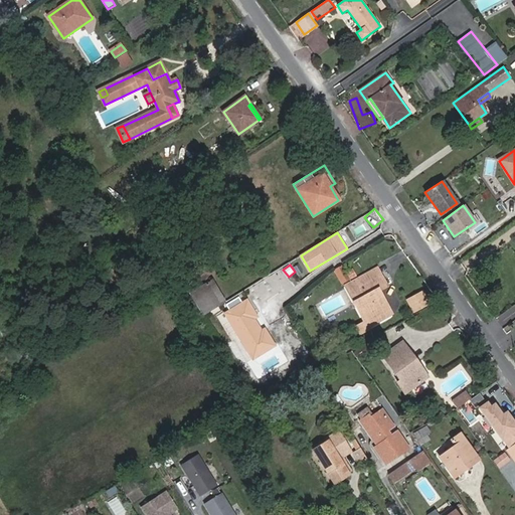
[(358,277),(354,268),(346,271),(344,266),(335,269),(341,284),(358,277)]
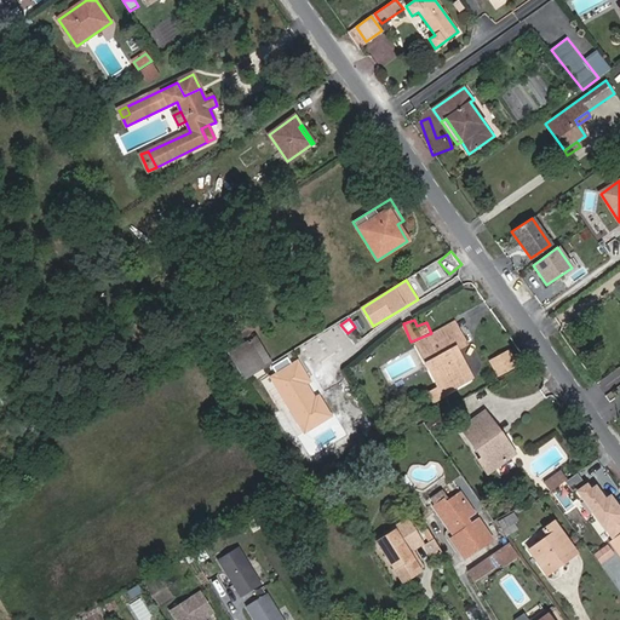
[(455,323),(431,337),(435,344),(458,331),(455,323)]
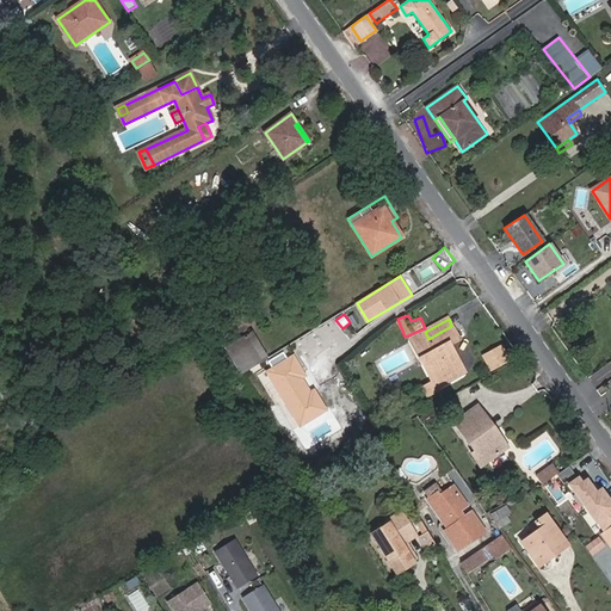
[(429,339),(425,332),(409,340),(433,383),(424,389),(427,395),(438,390),(437,388),(464,374),(449,344),(458,339),(451,326),(434,337),(429,339)]
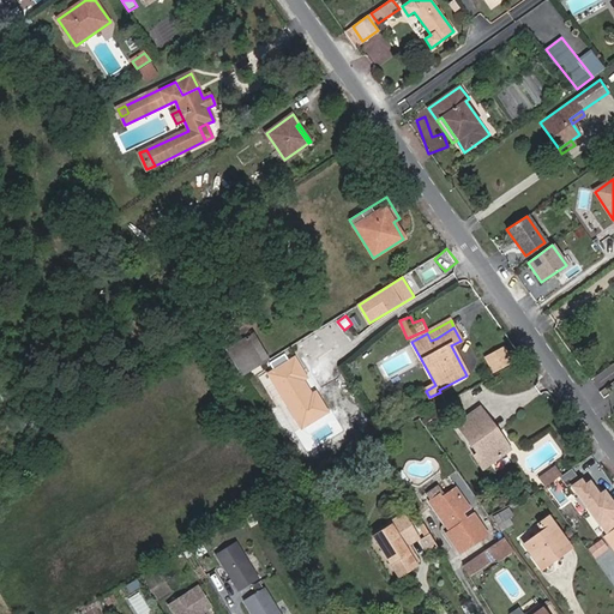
[(244,374),(269,360),(253,335),(228,350),(244,374)]
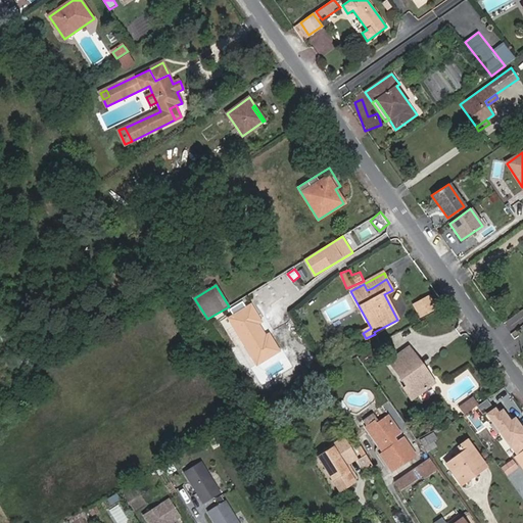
[(429,299),(423,302),(430,315),(436,312),(429,299)]
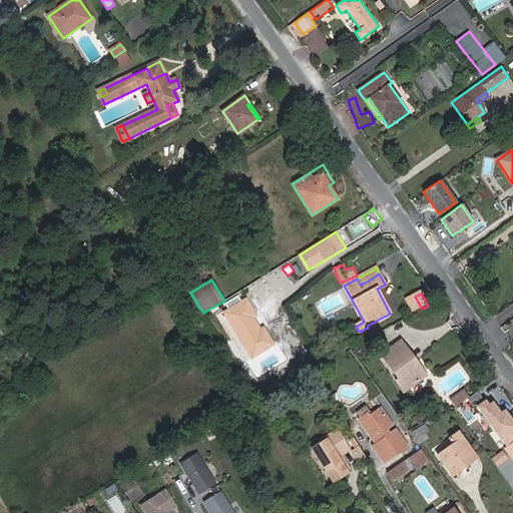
[(415,297),(409,301),(416,313),(422,309),(415,297)]
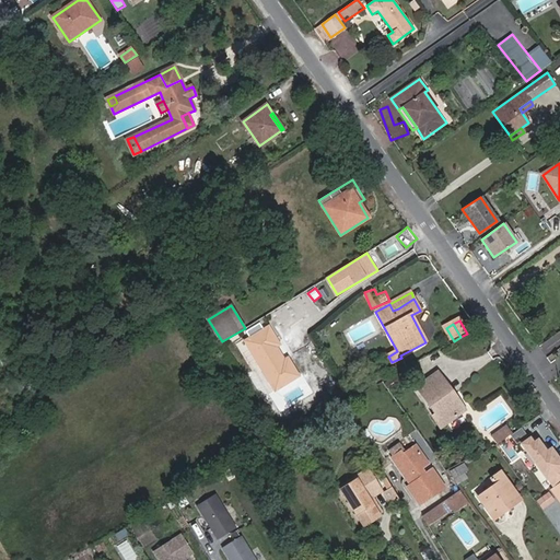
[(246,341),(276,389),(299,375),(288,359),(284,360),(276,347),(279,345),(268,327),(246,341)]
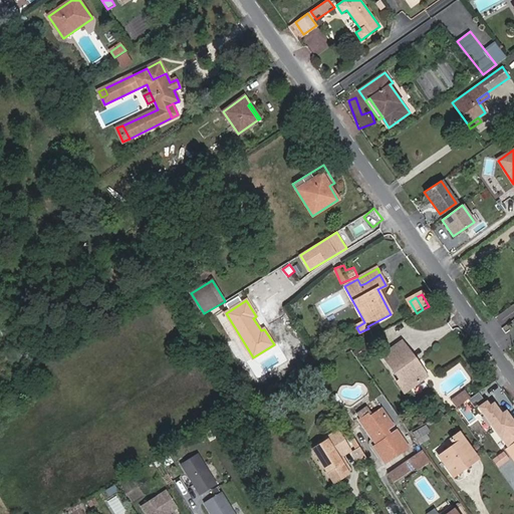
[(380,335),(362,345),(365,351),(383,341),(380,335)]
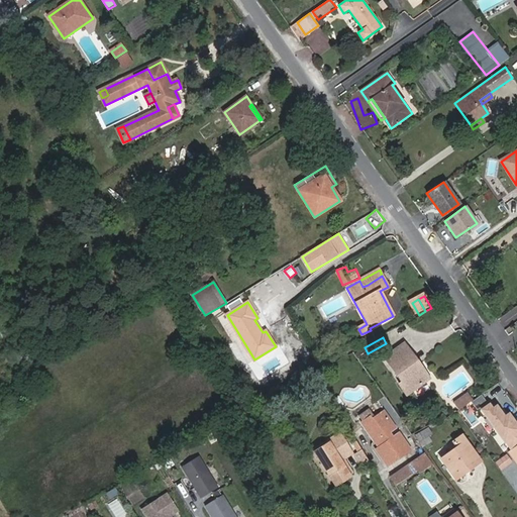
[(385,357),(389,365),(406,352),(418,371),(422,369),(409,349),(405,343),(385,357)]
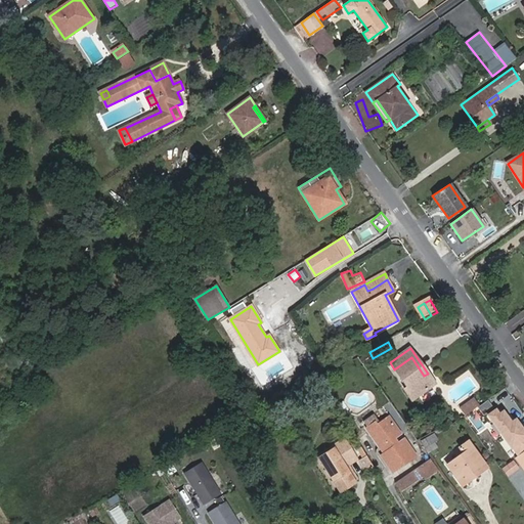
[(411,357),(394,369),(407,388),(404,390),(411,400),(435,384),(428,374),(424,376),(411,357)]
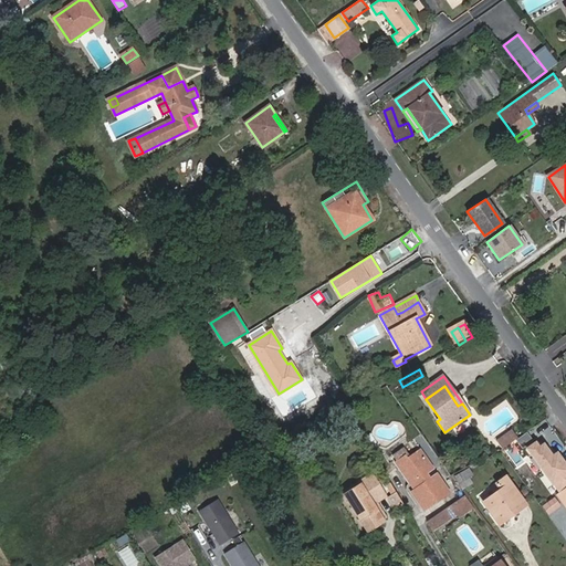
[(275,419),(280,427),(284,423),(281,417),(275,419)]
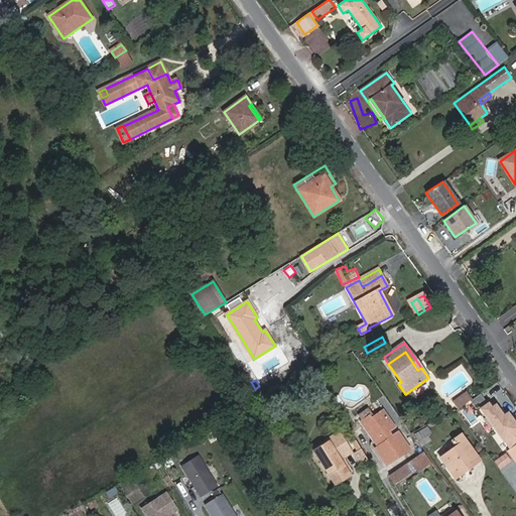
[(458,410),(472,399),(467,392),(452,401),(458,410)]
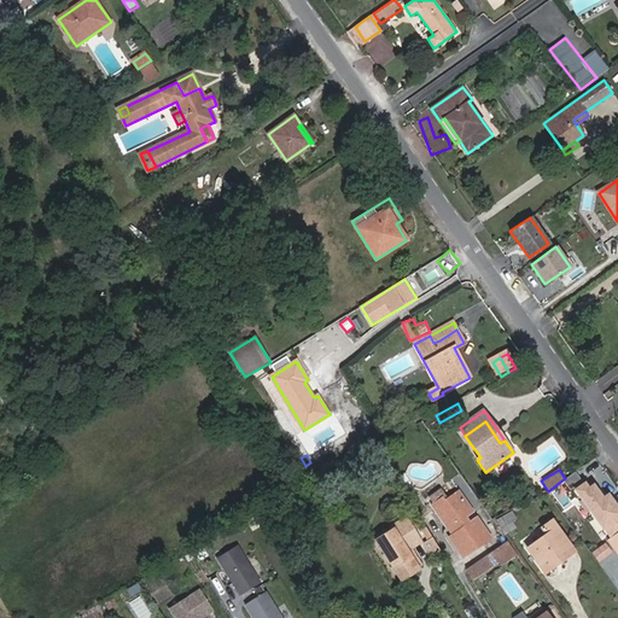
[(578,472),(566,479),(571,488),(583,481),(578,472)]
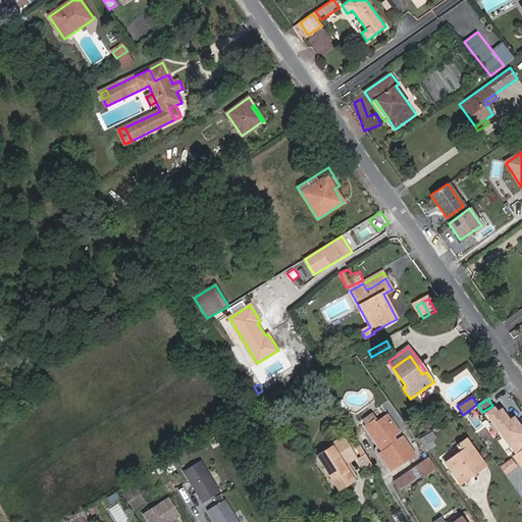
[(476,409),(465,416),(469,423),(480,416),(476,409)]
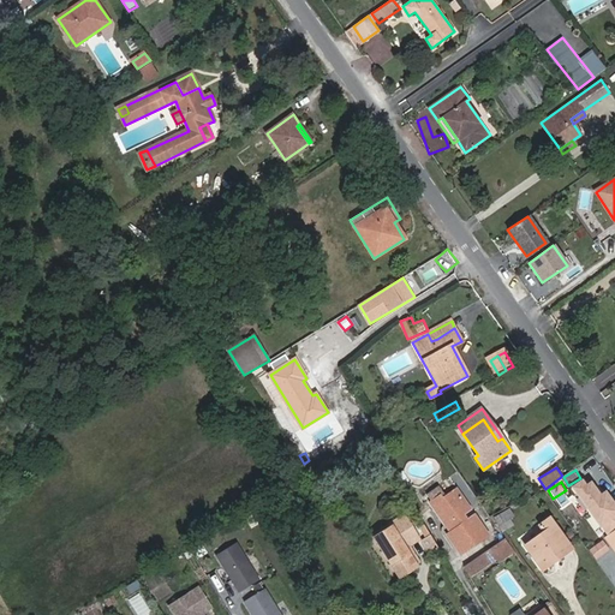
[(431,502),(452,532),(448,536),(460,554),(488,536),(473,517),(466,521),(461,515),(470,509),(457,491),(443,500),(440,496),(431,502)]
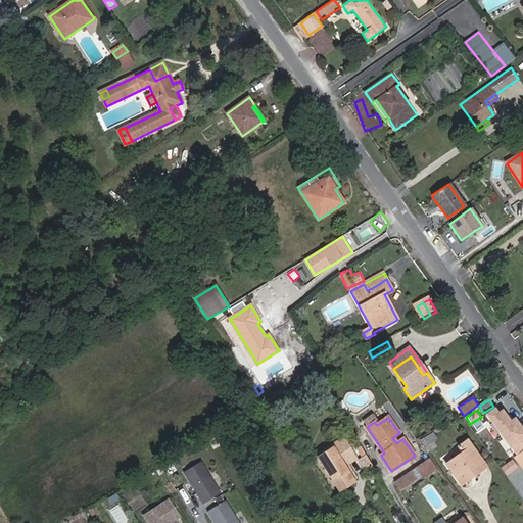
[(434,434),(421,441),(426,453),(436,446),(433,440),(436,438),(434,434)]
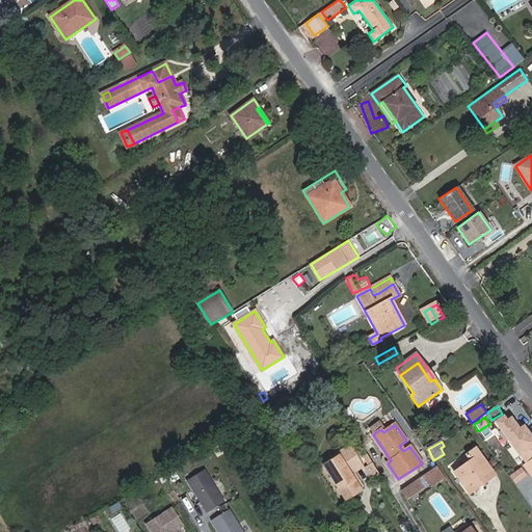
[(348,472),(360,463),(349,448),(336,456),(338,458),(325,466),(346,499),(360,490),(350,475),(348,472)]
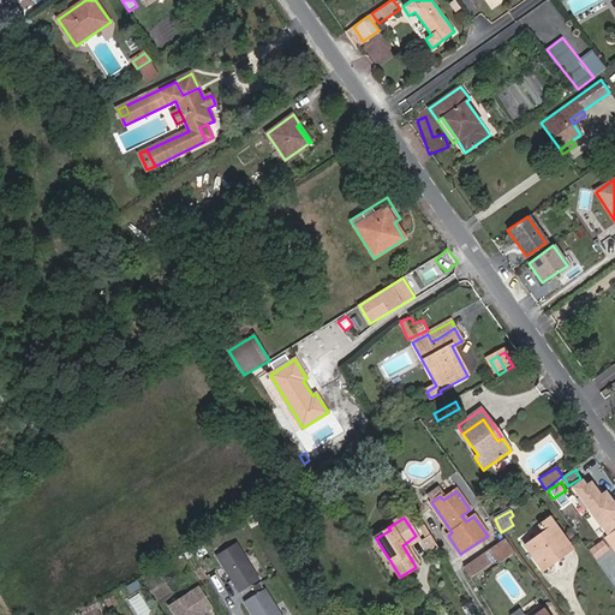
[(560,553),(562,556),(572,549),(550,518),(539,526),(543,532),(525,547),(542,569),(550,563),(549,560),(560,553)]
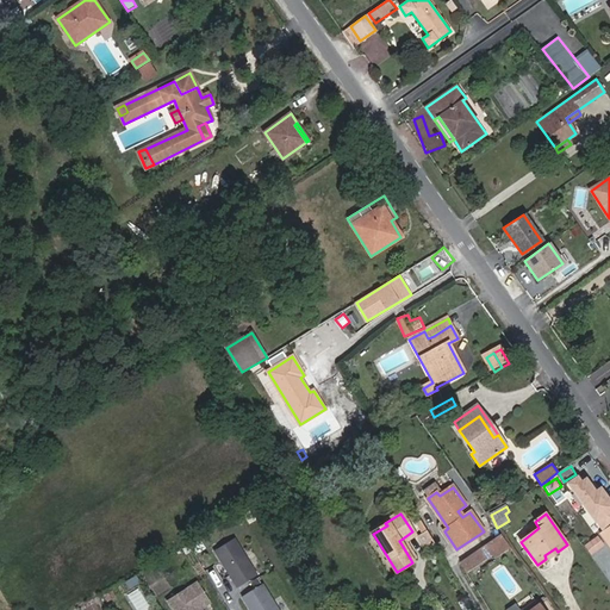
[(435,545),(419,521),(416,523),(422,535),(419,536),(428,549),(435,545)]
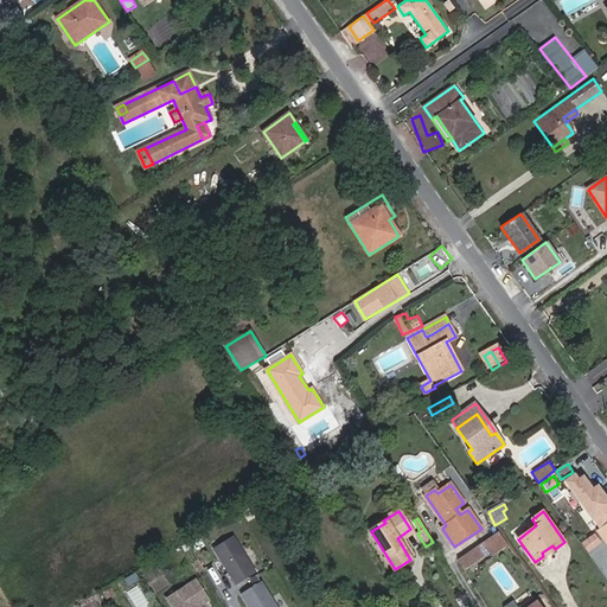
[(413,534),(410,529),(397,538),(400,542),(410,560),(415,557),(403,540),(413,534)]
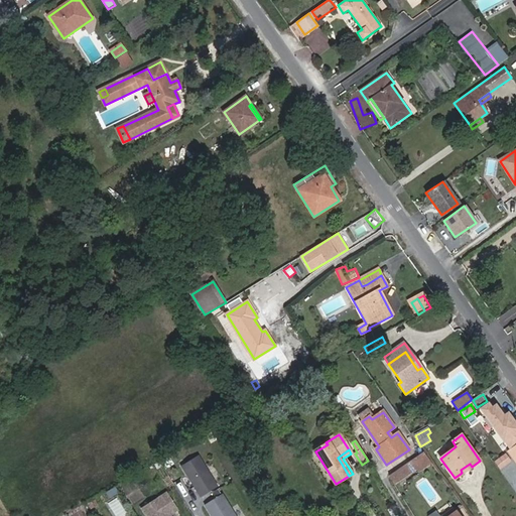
[(415,467),(418,473),(430,464),(423,453),(389,476),(393,482),(415,467)]
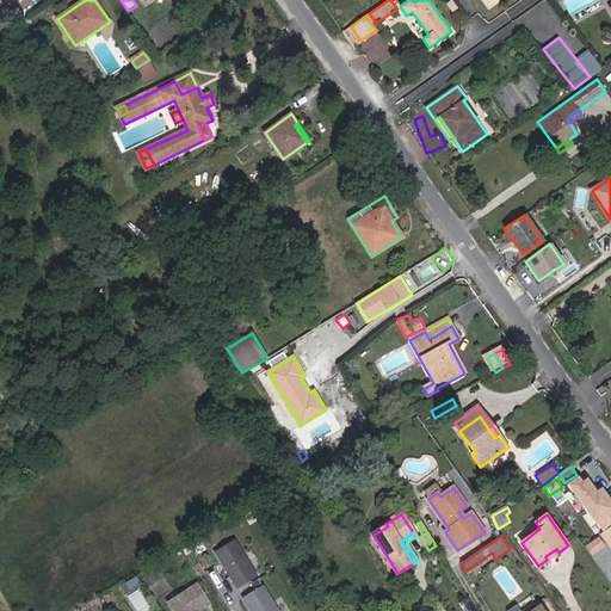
[(600,536),(586,547),(593,556),(609,545),(600,536)]
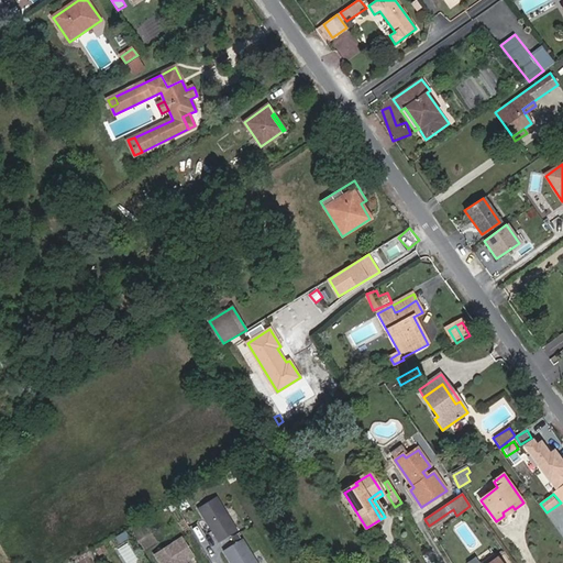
[(217,497),(199,508),(220,542),(238,531),(217,497)]
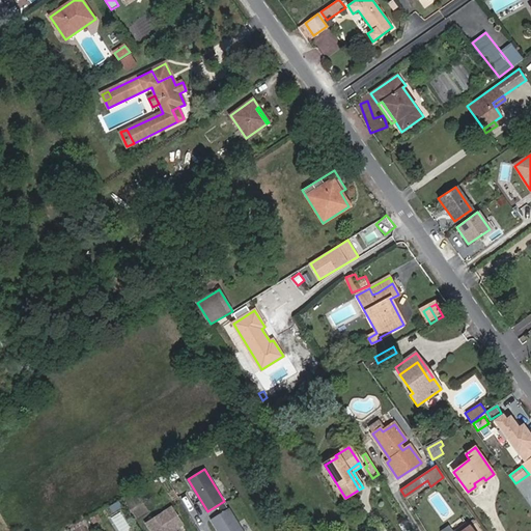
[(475,486),(485,480),(483,477),(474,483),(475,486)]
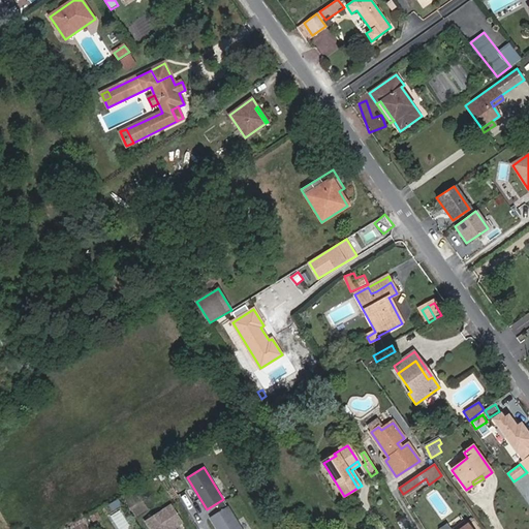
[(115,511),(123,504),(118,498),(110,506),(115,511)]
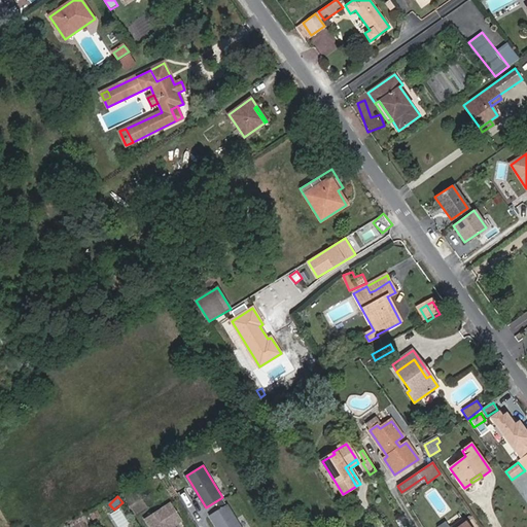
[(154,526),(156,526),(175,526),(174,526),(182,521),(171,504),(146,520),(150,526),(154,526)]
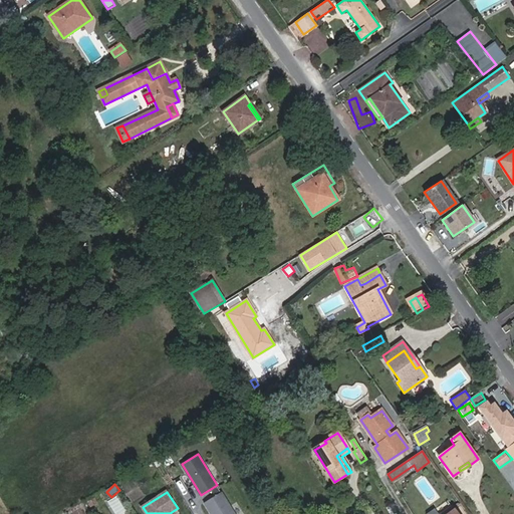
[(235,513),(222,492),(205,502),(211,513),(235,513)]
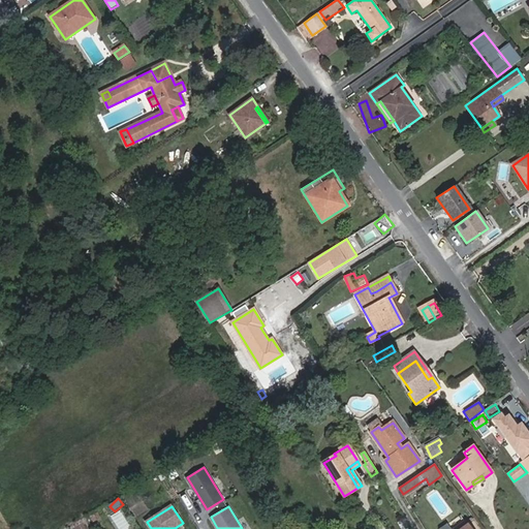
[(109,516),(116,528),(126,528),(130,527),(121,509),(109,516)]
